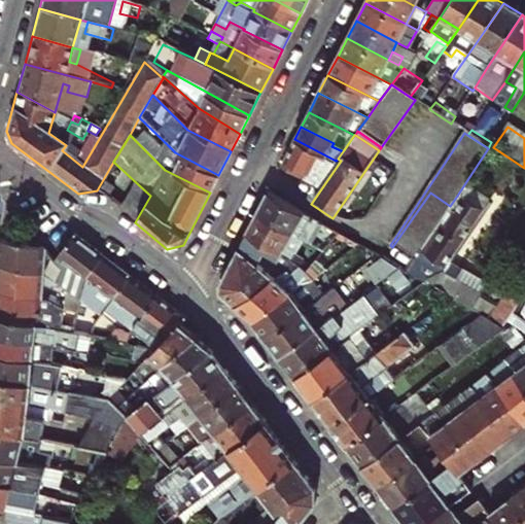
[(307,174),(321,181),(336,161),(294,139),(283,162),(307,174)]
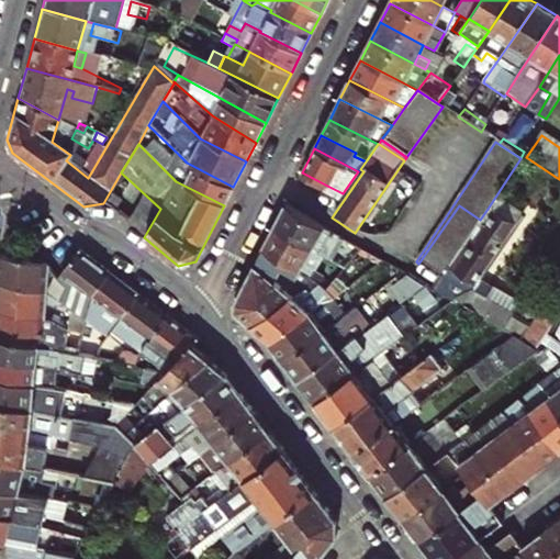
[(168,174),(176,181),(187,163),(179,155),(168,174)]
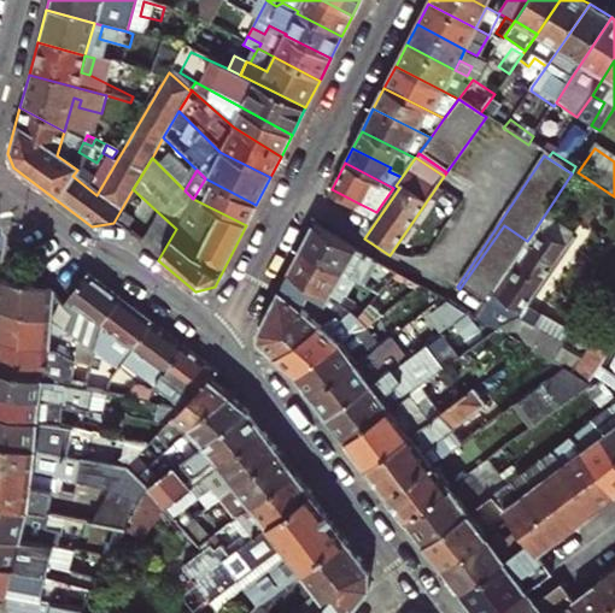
[(193,199),(246,225),(256,205),(205,178),(193,199)]
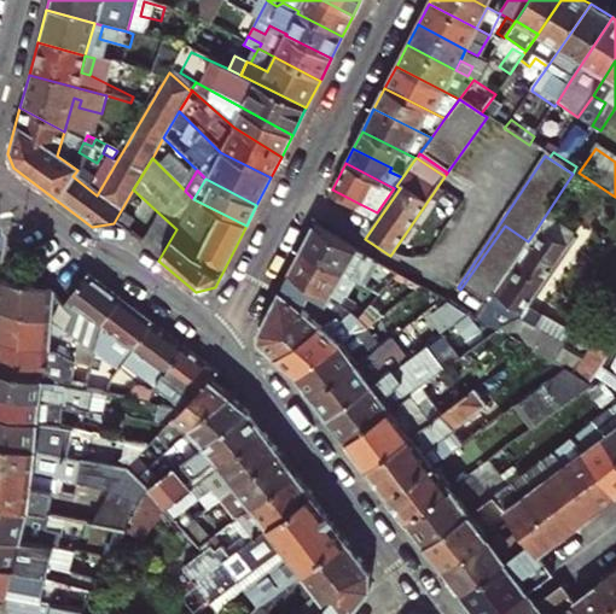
[(329,196),(356,211),(360,204),(332,189),(329,196)]
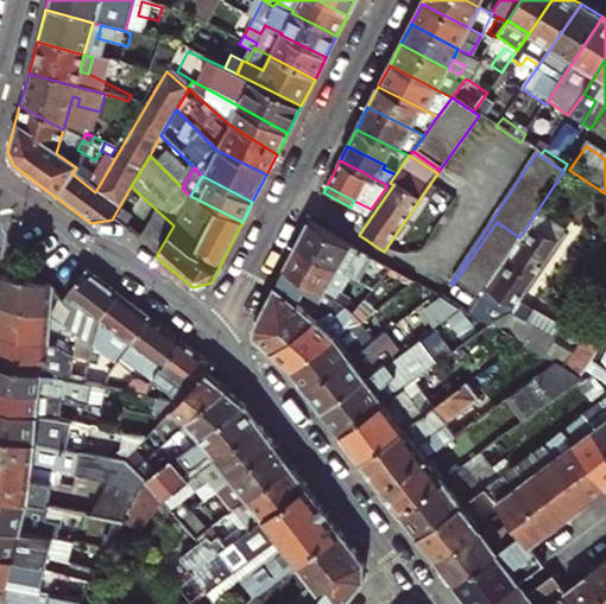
[(365,217),(371,209),(354,201),(351,208),(365,217)]
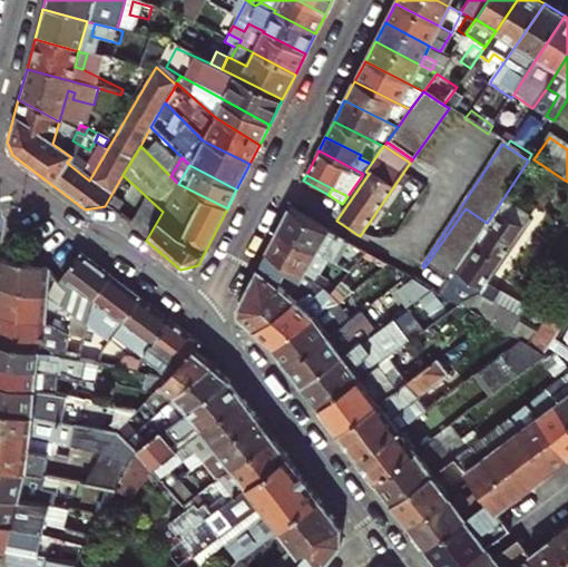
[(356,263),(363,256),(322,231),(289,208),(277,231),(316,255),(341,270),(345,273),(356,263)]
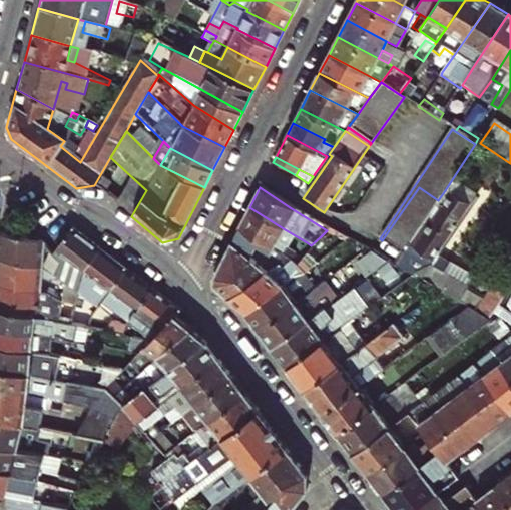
[(432,209),(438,200),(419,187),(400,214),(420,227),(432,209)]
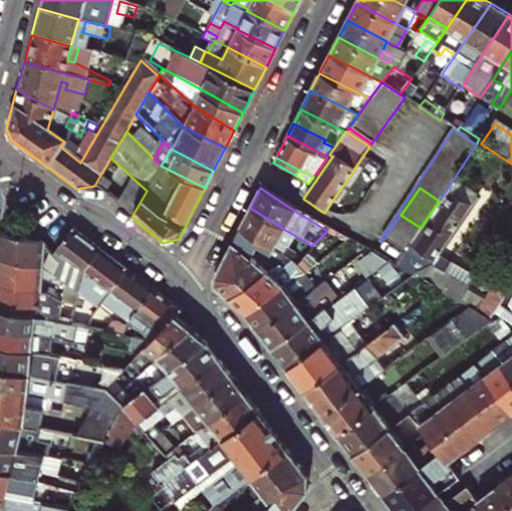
[(443,280),(429,272),(469,213),(447,199),(453,192),(451,191),(450,193),(446,191),(439,201),(433,210),(438,214),(422,238),(417,234),(404,254),(395,268),(410,277),(414,274),(438,291),(436,294),(460,308),(468,293),(443,280)]
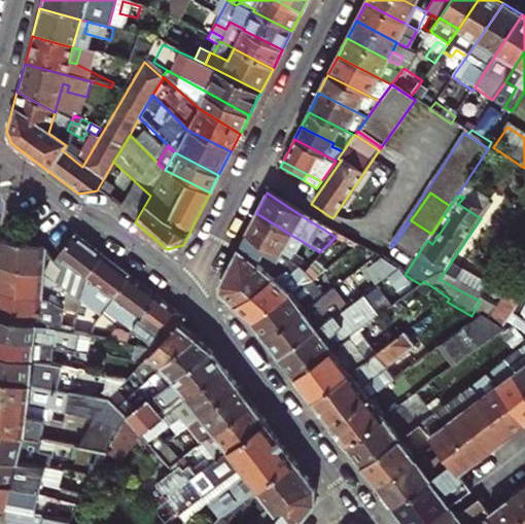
[(481,218),(486,209),(464,197),(458,204),(481,218)]
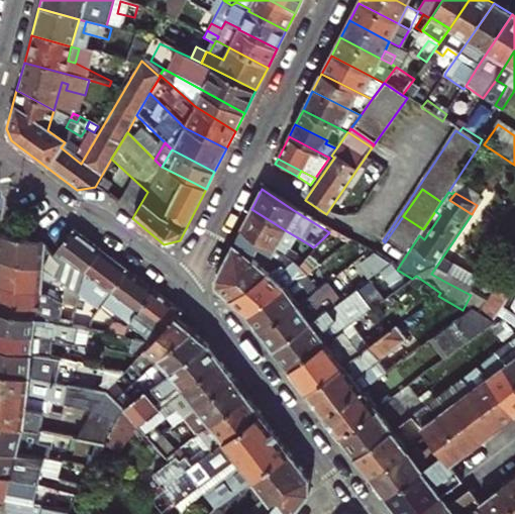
[(297,257),(280,244),(287,231),(251,209),(240,229),(269,245),(279,251),(291,261),(293,262),(297,257)]
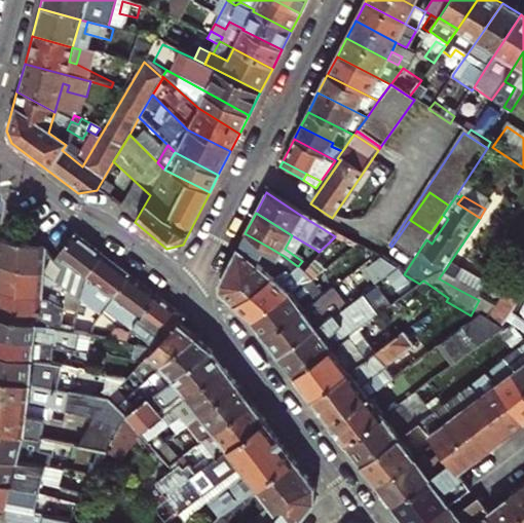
[(391,247),(413,260),(426,239),(431,233),(410,220),(391,247)]
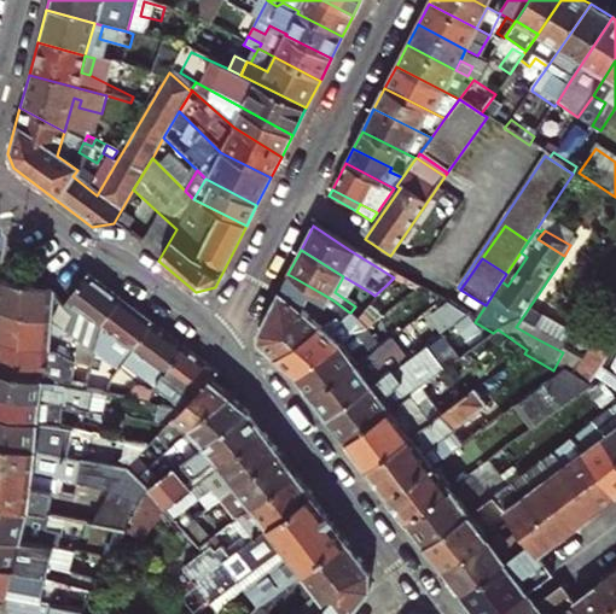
[(327,310),(333,300),(321,293),(288,274),(279,292),(300,309),(307,296),(317,302),(327,310)]
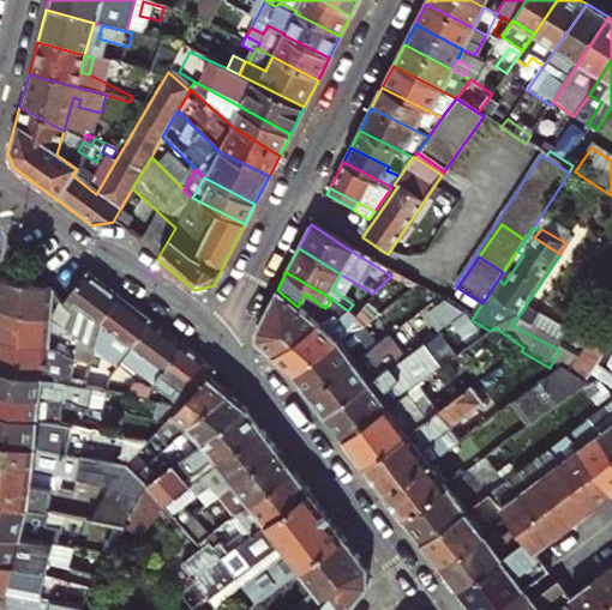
[(99,325),(119,299),(85,273),(65,300),(99,325)]
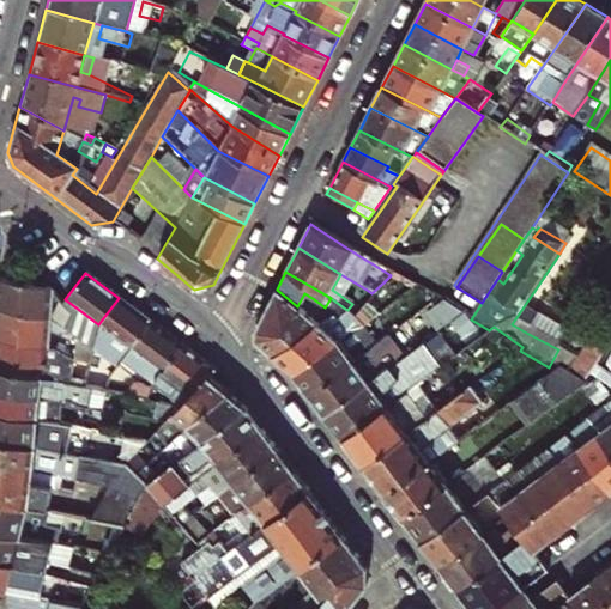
[(398,299),(413,287),(391,275),(383,282),(398,299)]
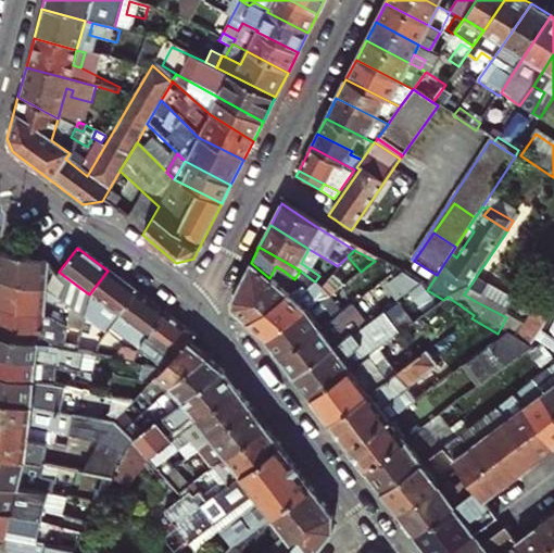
[(0,279),(42,290),(45,291),(46,264),(0,254),(0,279)]
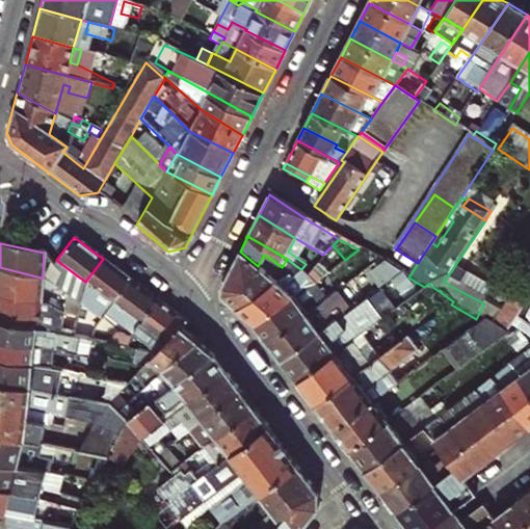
[(236,312),(274,284),(264,273),(272,260),(264,255),(258,266),(240,252),(221,289),(220,298),(236,312)]
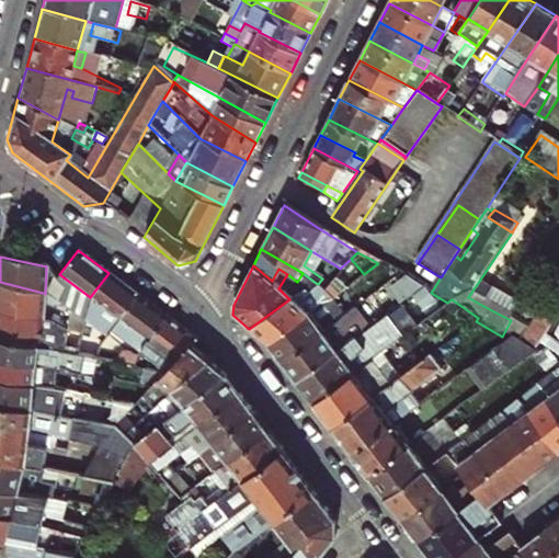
[(390,285),(402,304),(424,291),(413,272),(390,285)]
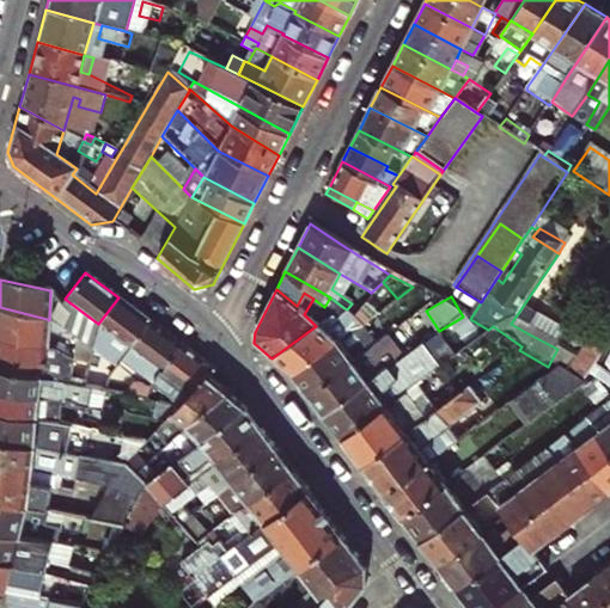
[(130,347),(150,321),(119,298),(98,324),(130,347)]
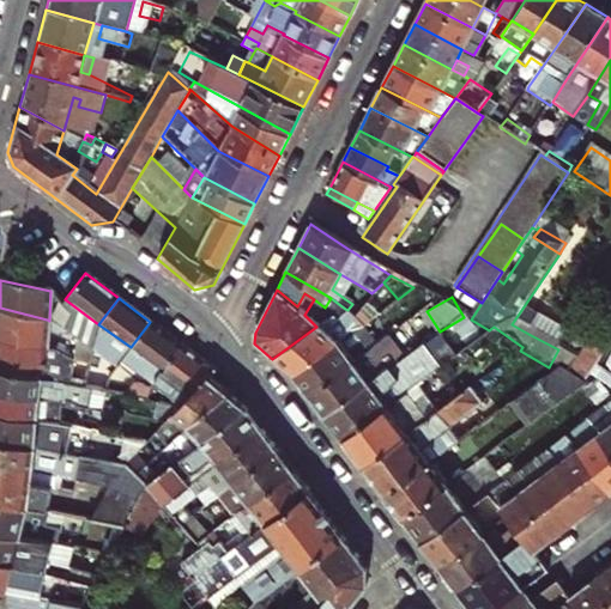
[(77,338),(66,332),(49,321),(47,320),(0,308),(0,340),(47,349),(48,333),(74,345),(77,338)]
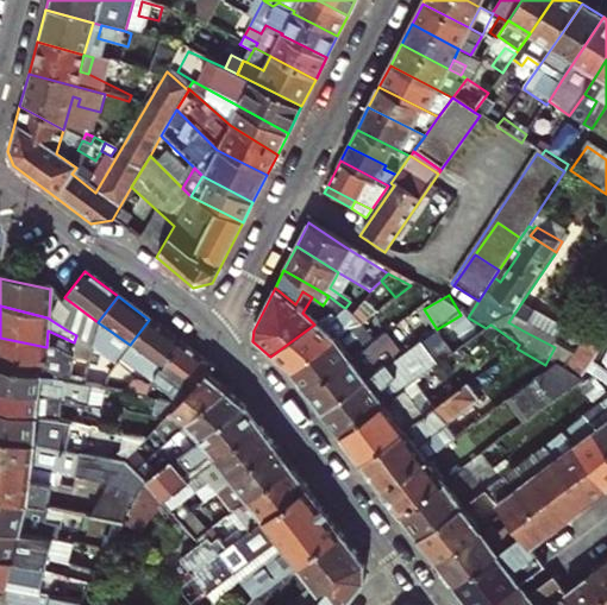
[(350,320),(356,326),(364,320),(360,313),(350,320)]
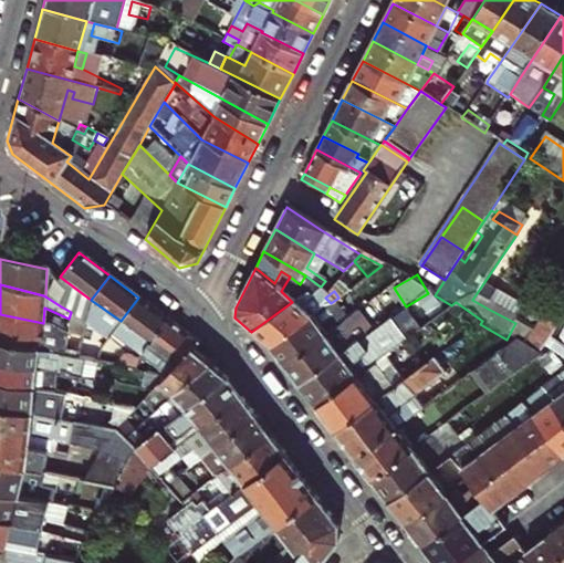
[(515,323),(522,312),(494,296),(488,309),(515,323)]
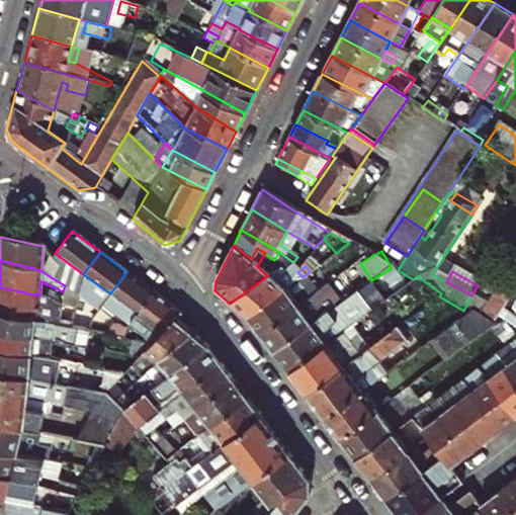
[(138,314),(144,307),(154,292),(126,272),(110,293),(138,314)]
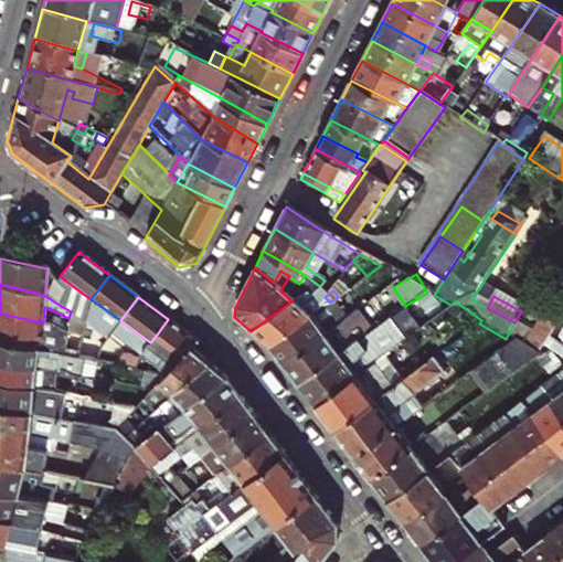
[(251,331),(268,345),(306,317),(318,307),(311,300),(300,311),(291,301),(251,331)]
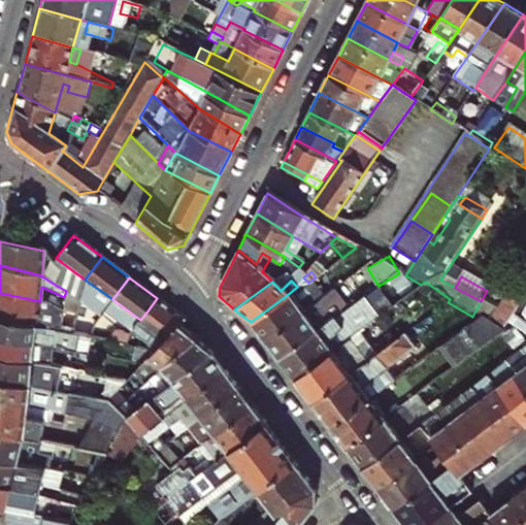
[(251,322),(264,341),(313,304),(319,300),(321,298),(309,284),(301,287),(297,287),(286,296),(251,322)]
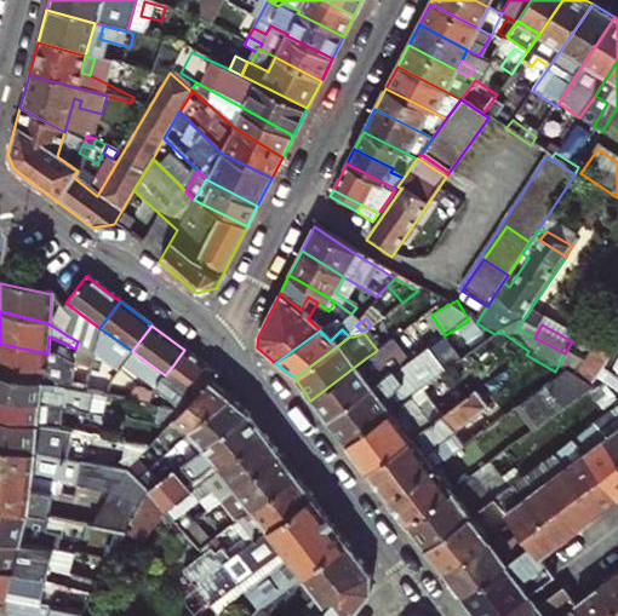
[(64,367),(47,363),(47,353),(0,344),(0,373),(64,387),(64,375),(64,367)]
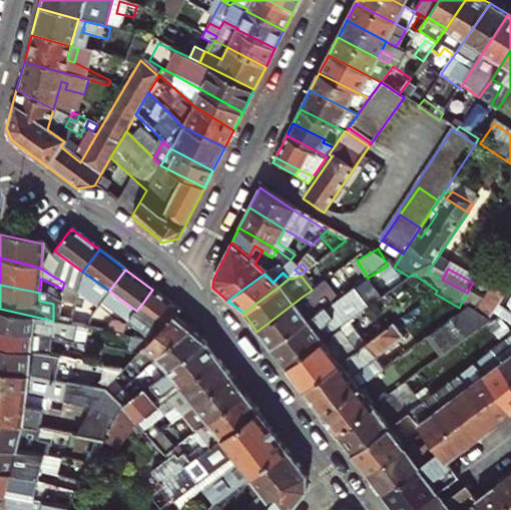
[(46,294),(54,298),(56,293),(48,289),(46,294)]
